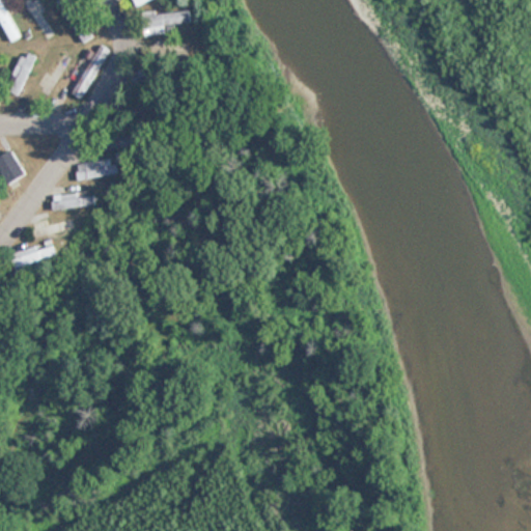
[(0,0),(0,25),(10,43),(22,36),(0,0)]
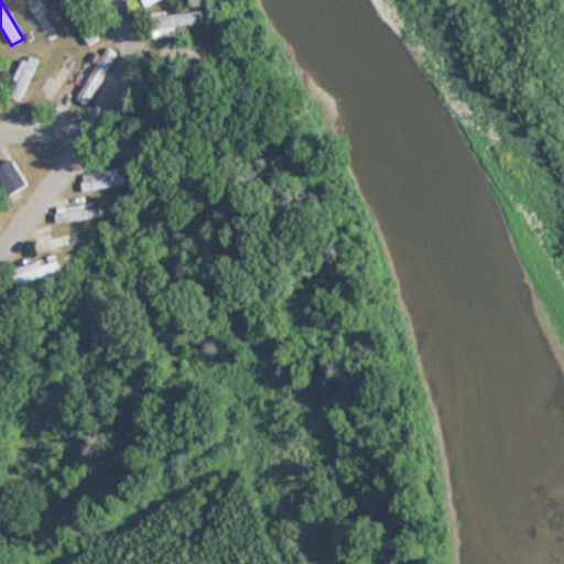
[(62,0),(88,45),(98,40),(74,0),(62,0)]
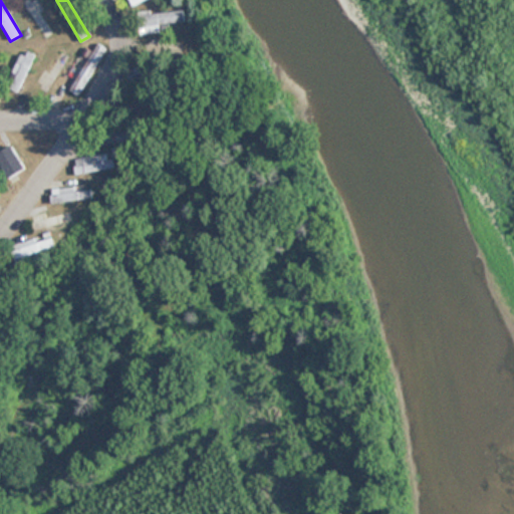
[(51,31),(30,3),(24,8),(45,36),(51,31)]
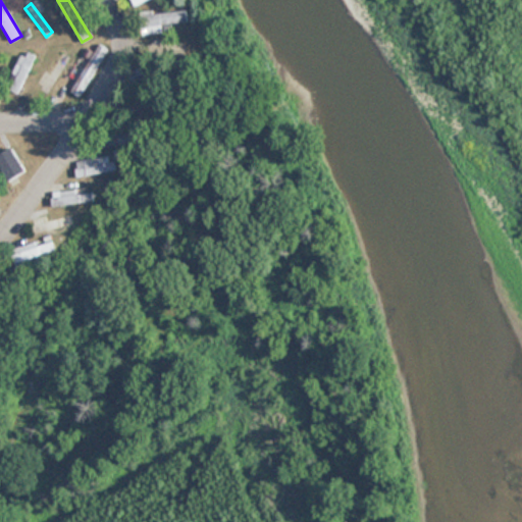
[(194,22),(193,9),(142,13),(144,33),(167,31),(166,24),(194,22)]
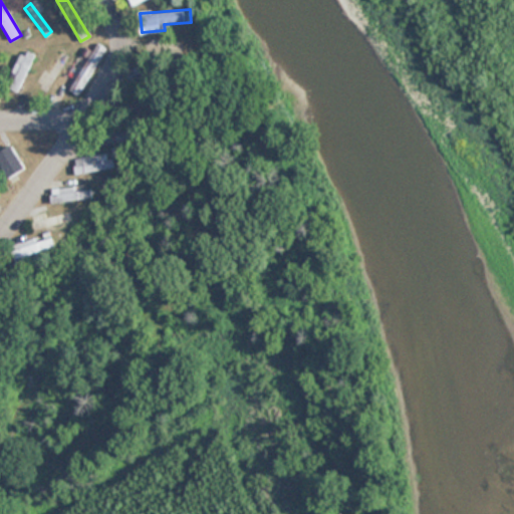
[(105,47),(96,42),(72,90),(81,95),(105,47)]
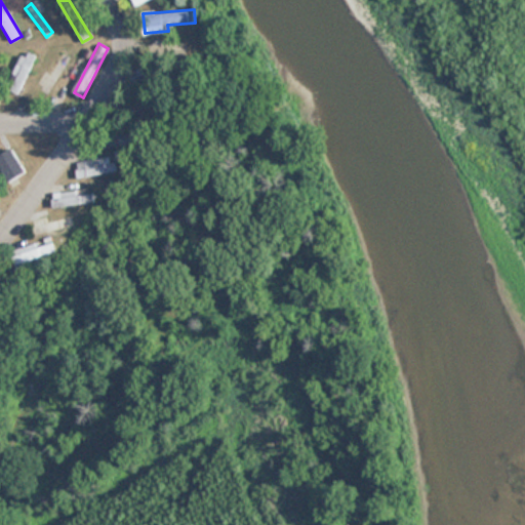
[(192,44),(153,44),(153,55),(192,55),(192,44)]
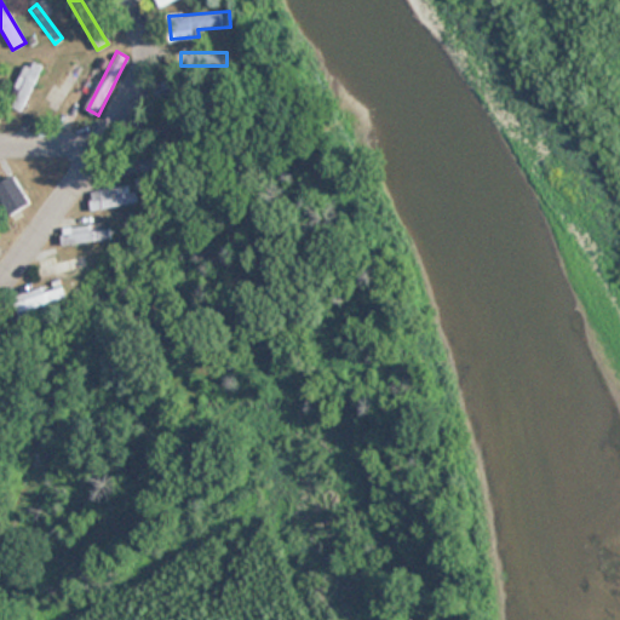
[(45,67),(30,59),(7,104),(22,112),(45,67)]
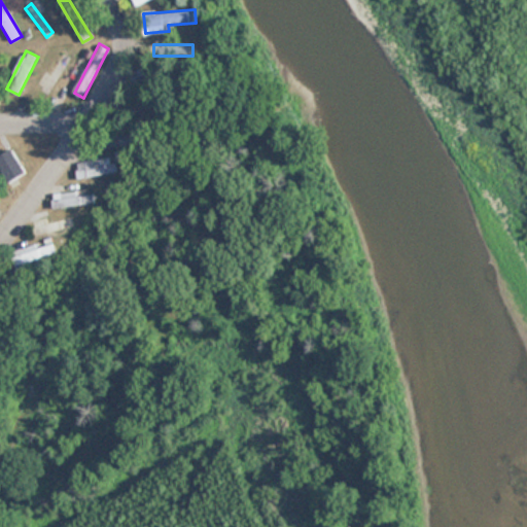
[(68,60),(62,56),(40,88),(46,92),(68,60)]
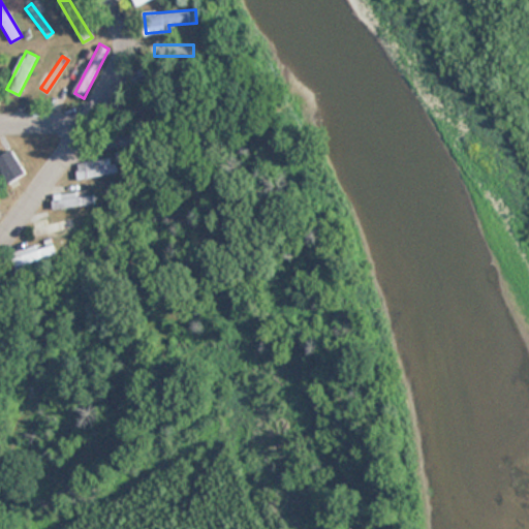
[(79,178),(111,176),(110,160),(78,161),(79,178)]
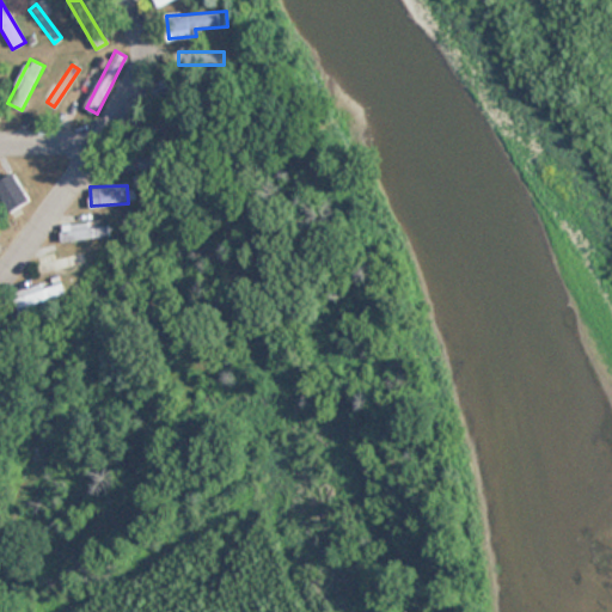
[(7,208),(19,221),(28,215),(16,201),(7,208)]
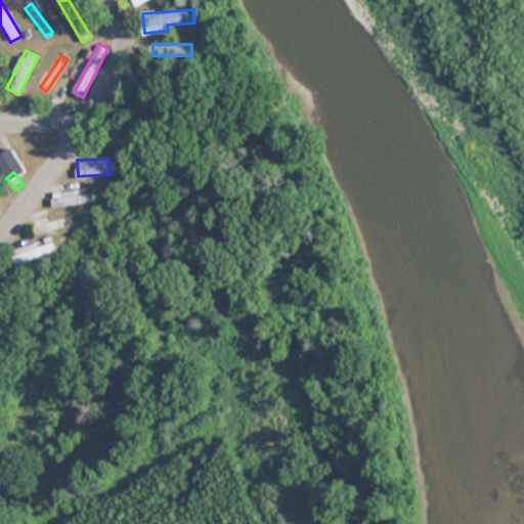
[(95,203),(94,192),(79,194),(78,190),(52,192),(53,207),(95,203)]
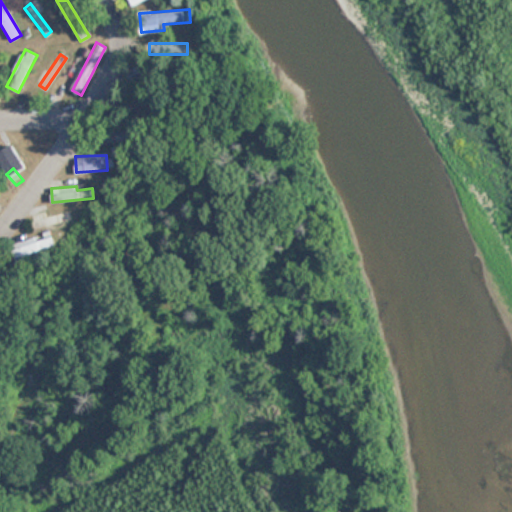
[(56,247),(53,237),(37,242),(36,238),(13,245),(18,259),(56,247)]
